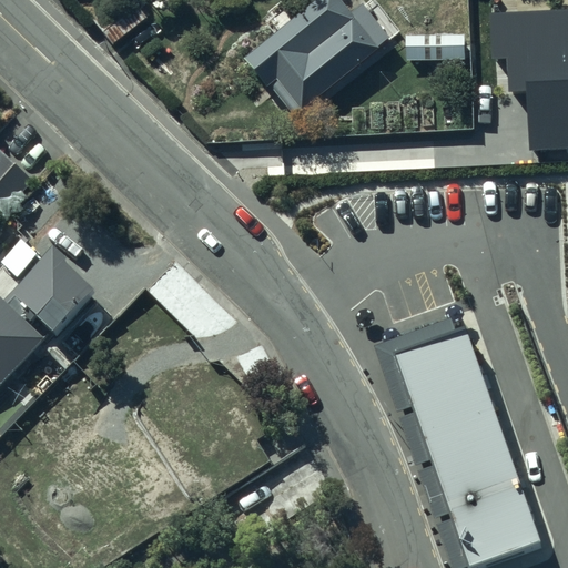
[(259,68),(304,122),(379,60),(333,6),(259,68)]
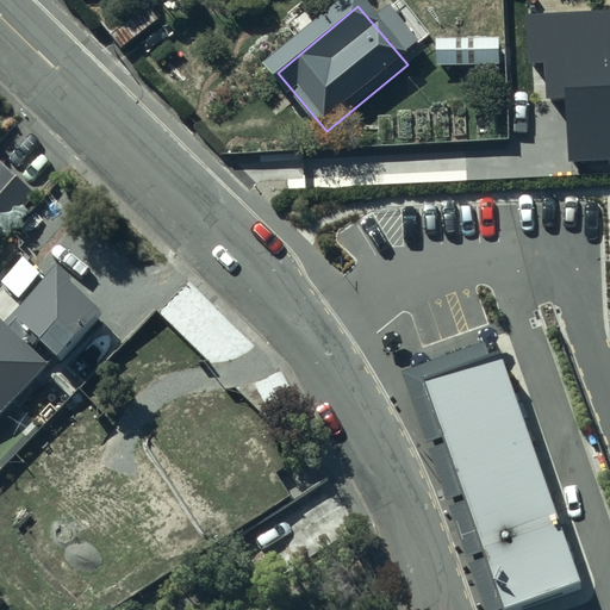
[(609,8),(523,14),(526,62),(542,62),(545,98),(565,97),(570,159),(609,156),(609,8)]
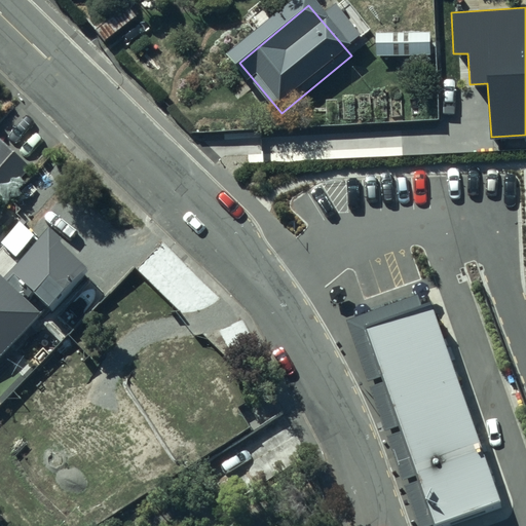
[(429,32),(375,34),(376,55),(430,53),(429,32)]
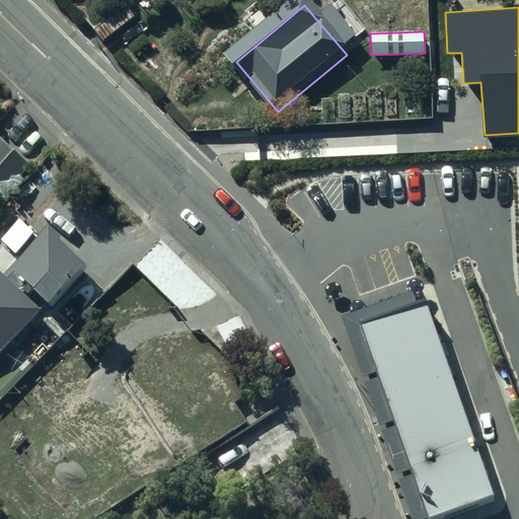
[(0,177),(15,192),(38,168),(3,137),(0,140),(0,177)]
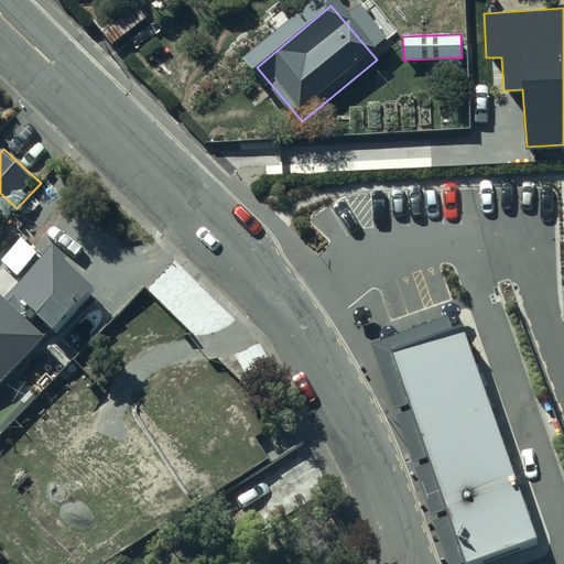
[(15,293),(65,337),(102,293),(54,250),(15,293)]
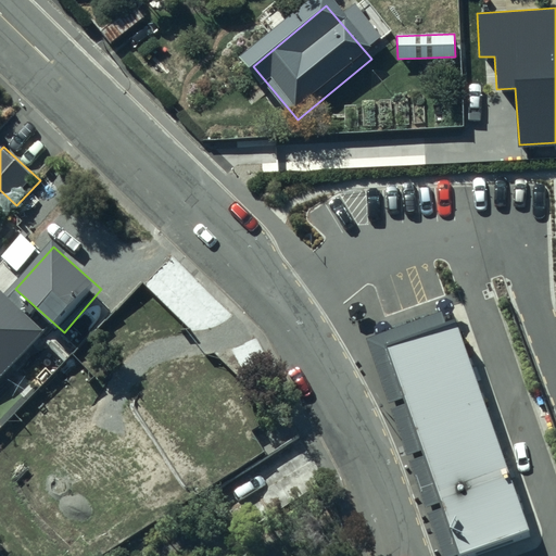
[(0,294),(0,383),(45,340),(0,294)]
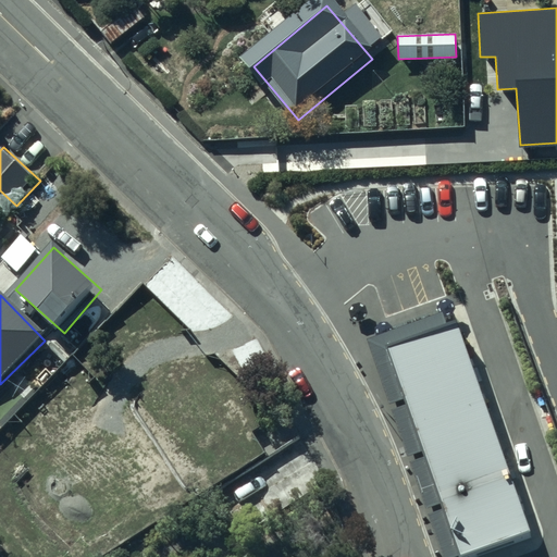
[(461,556),(482,556),(532,540),(460,331),(391,355),(461,556)]
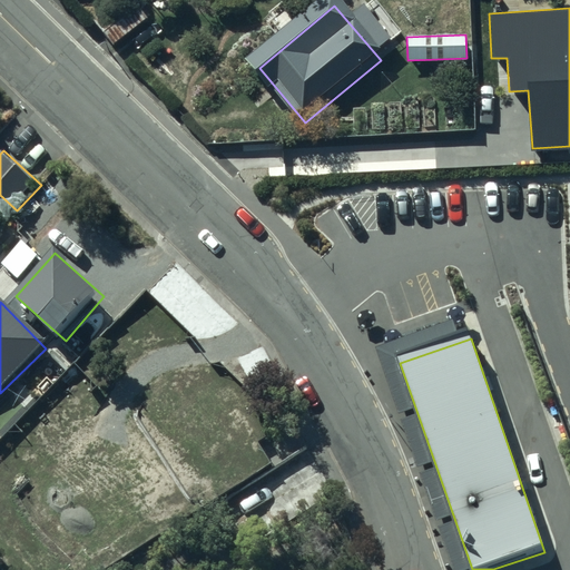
All buildings are outlined.
